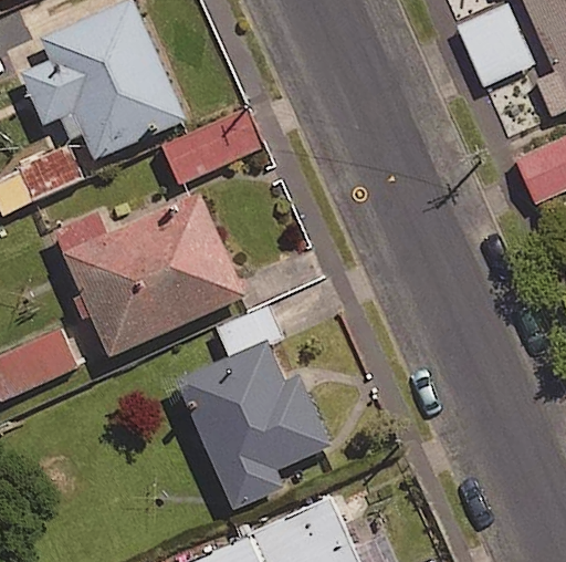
[(185,120),(132,0),(119,0),(37,37),(46,61),(18,73),(40,125),(73,112),(93,159),(185,120)]
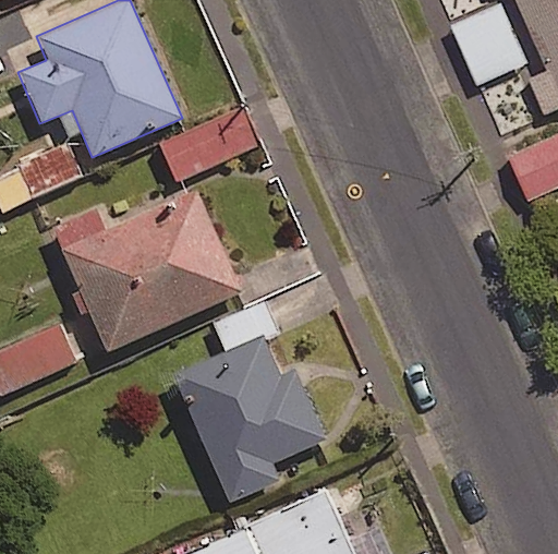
[(557,0),(513,0),(546,71),(525,80),(541,115),(557,107),(557,0)]
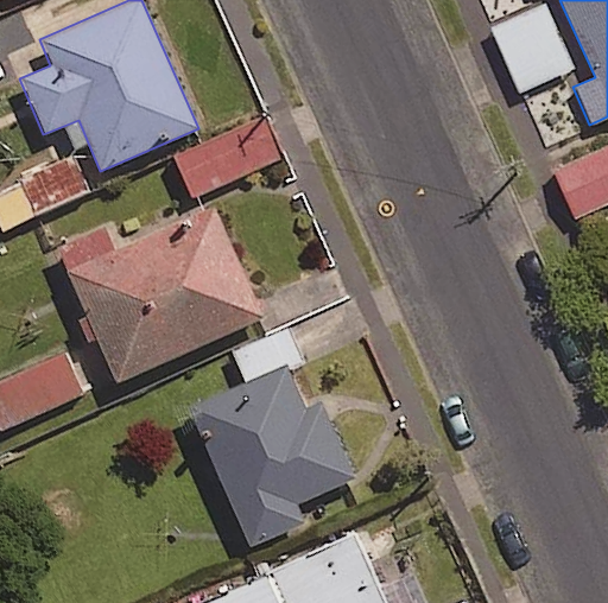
[(0,63),(32,50),(18,18),(0,25),(0,63)]
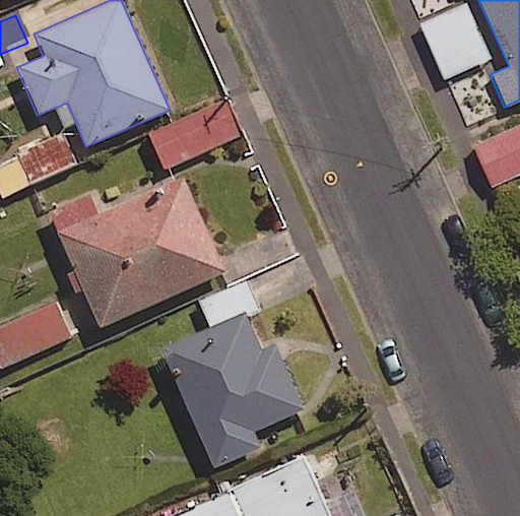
[(251,135),(237,103),(154,138),(169,172),(251,135)]
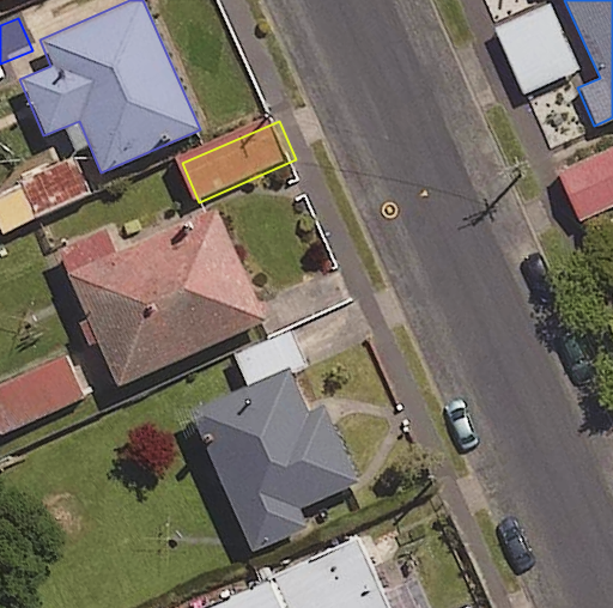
[(612,147),(558,172),(580,220),(612,206),(612,147)]
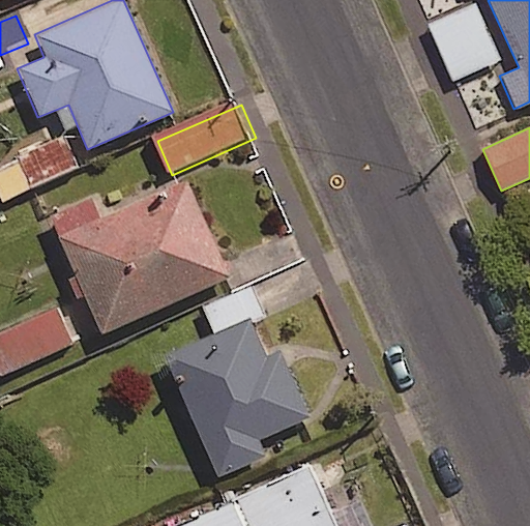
[(66,143),(20,163),(32,191),(78,171),(66,143)]
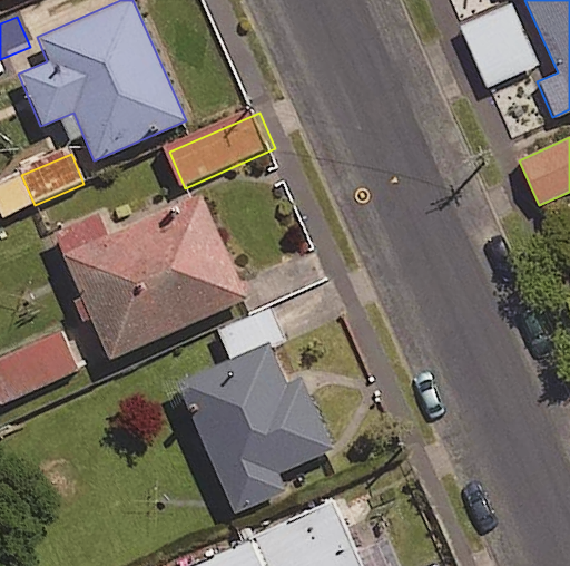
[(247,298),(200,193),(61,254),(109,360),(247,298)]
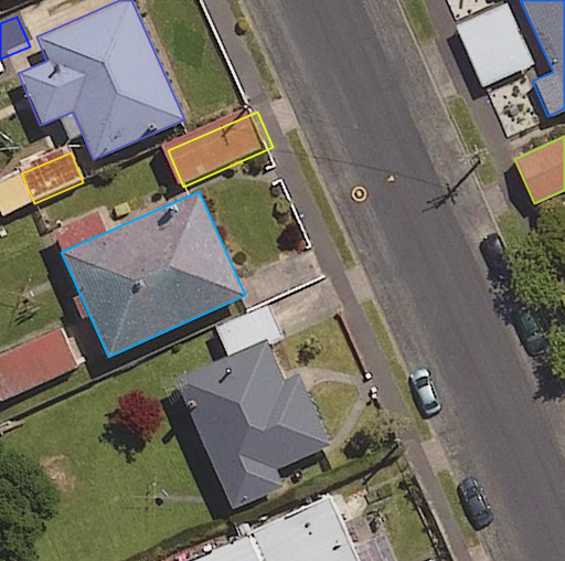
[(80,370),(63,335),(0,363),(0,389),(7,404),(80,370)]
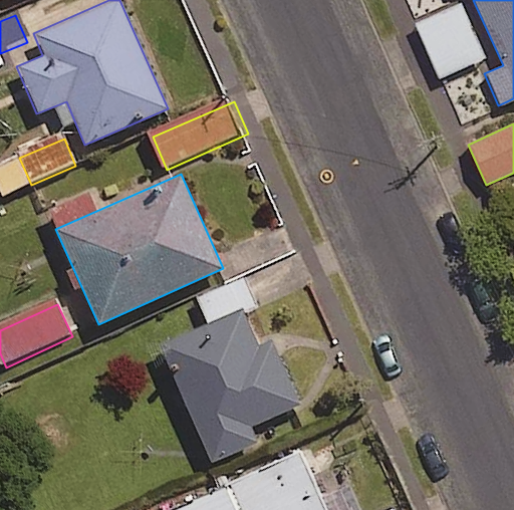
[(257,346),(241,309),(160,344),(211,461),(256,442),(249,427),(299,404),(271,339),(257,346)]
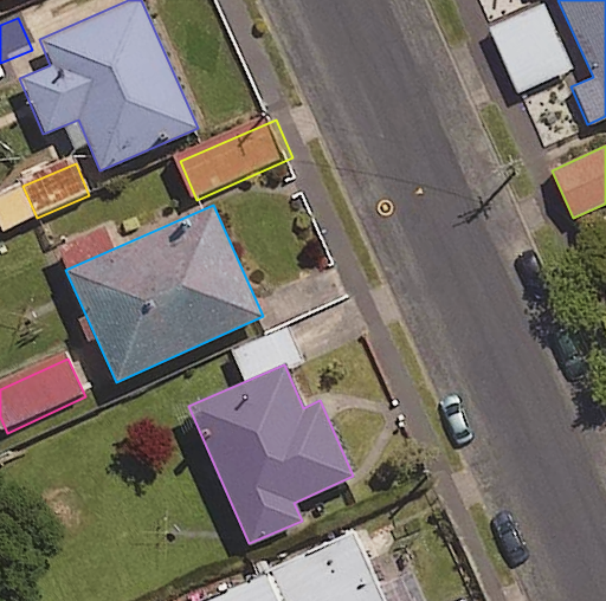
[(381,600),(352,532),(197,600),(381,600)]
